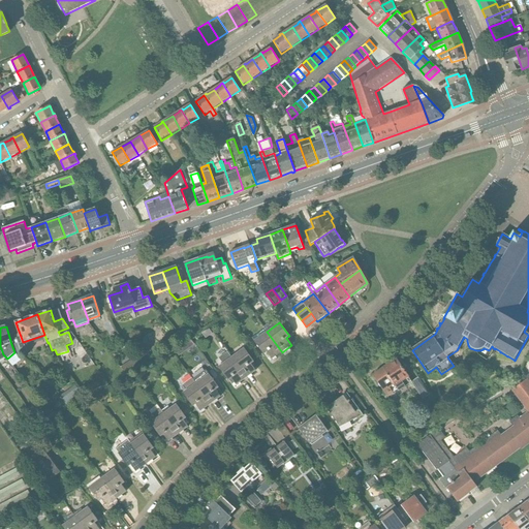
[(272,360),(282,352),(267,332),(253,341),(263,354),(267,352),(272,360)]
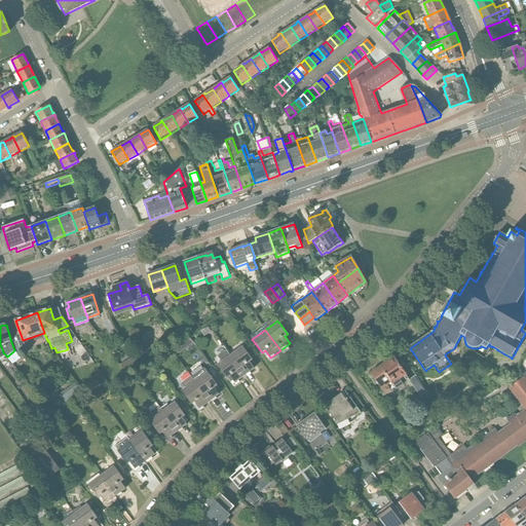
[(229,355),(245,376),(255,369),(250,362),(253,360),(242,346),(229,355)]
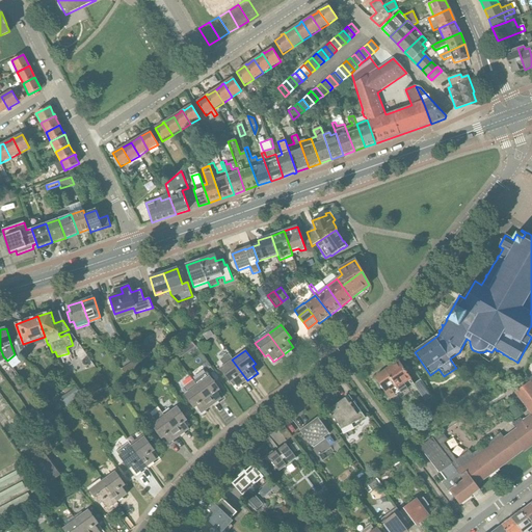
[(238,388),(247,380),(232,360),(229,354),(220,360),(223,366),(219,369),(230,382),(233,380),(238,388)]
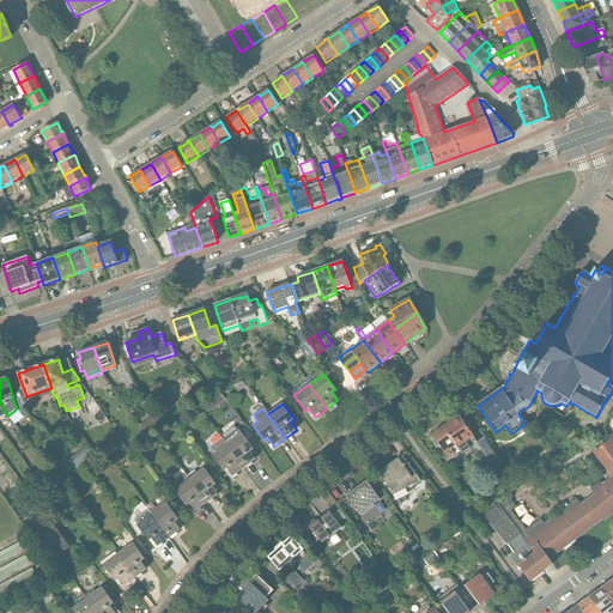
[(463,454),(478,444),(477,442),(459,417),(444,426),(460,450),(463,454)]
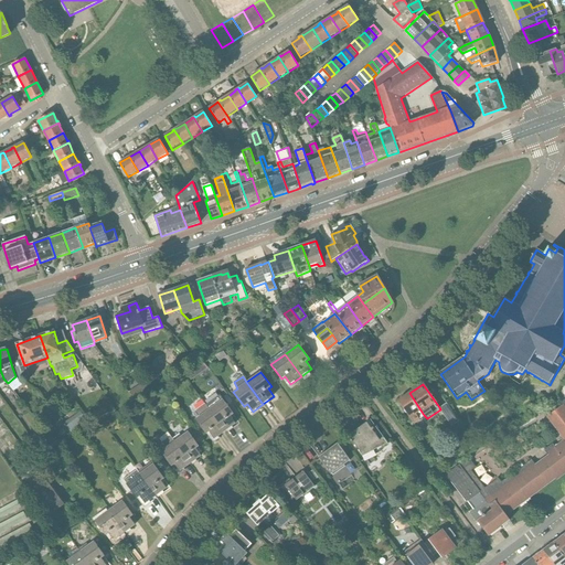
[(419,418),(424,415),(409,393),(398,401),(414,425),(418,422),(420,420),(419,418)]
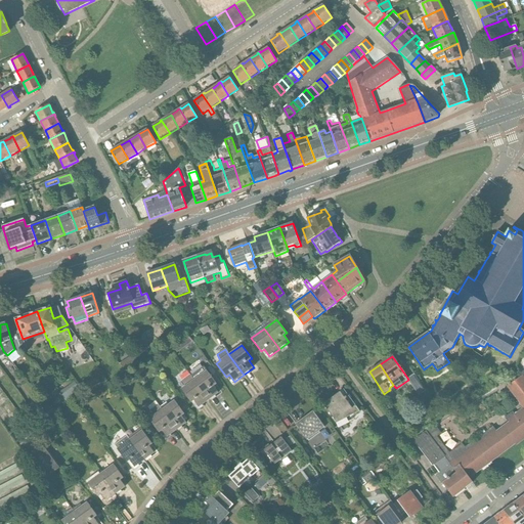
[(194,379),(209,400),(218,393),(214,386),(216,384),(207,370),(194,379)]
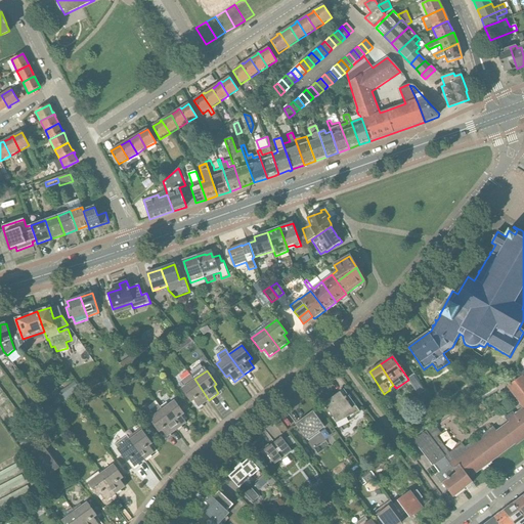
[(413,374),(407,378),(408,380),(419,394),(425,390),(413,374)]
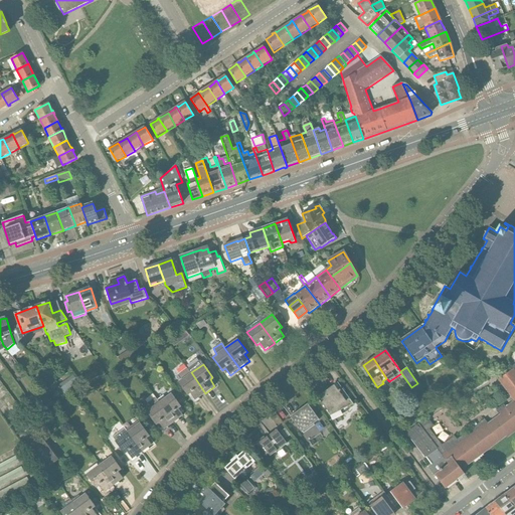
[(195,400),(205,393),(191,372),(187,368),(179,374),(182,379),(178,382),(188,395),(191,393),(195,400)]
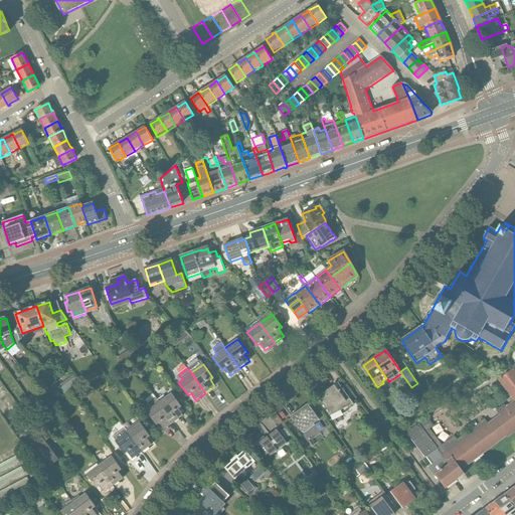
[(514,371),(513,369),(498,380),(513,401),(505,407),(504,404),(496,410),(498,412),(500,414),(488,423),(486,421),(476,430),(477,432),(460,445),(459,443),(447,452),(430,430),(434,426),(427,417),(428,417),(427,416),(406,433),(424,458),(438,449),(442,456),(443,457),(428,468),(435,476),(436,476),(446,489),(465,475),(462,470),(506,437),(507,438),(514,432),(514,371)]
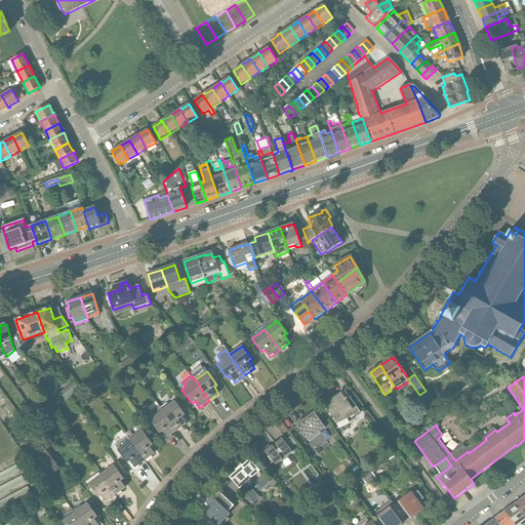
[(355,413),(359,410),(349,396),(345,399),(340,393),(323,405),(335,420),(338,418),(341,416),(346,416),(352,414),(355,413)]
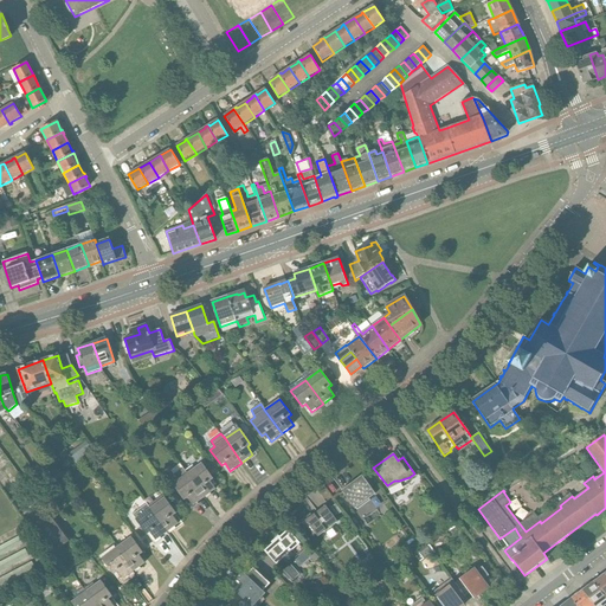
[(186,471),(205,497),(216,489),(210,481),(213,478),(201,463),(195,468),(193,465),(186,471)]
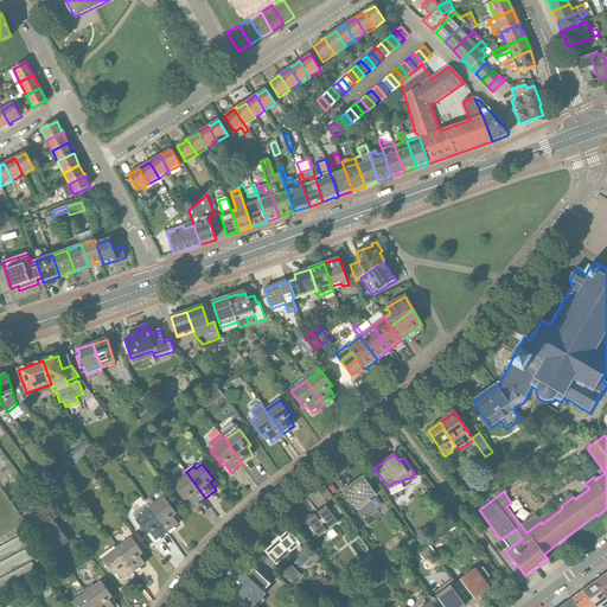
[(205,498),(186,472),(184,468),(173,475),(178,481),(172,485),(184,502),(187,499),(193,506),(205,498)]
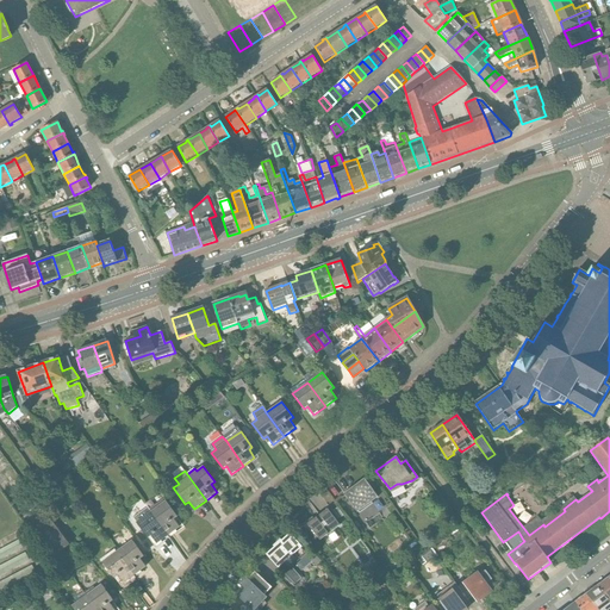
[(372,503),(378,498),(365,479),(344,495),(358,512),(360,514),(373,504),(372,503)]
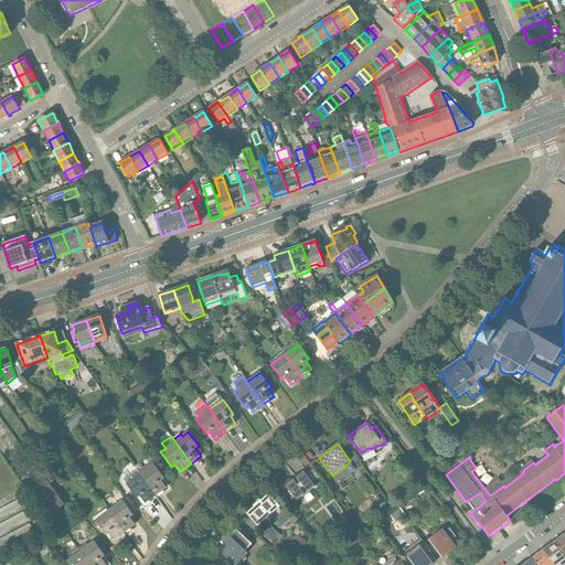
[(140,473),(156,496),(167,488),(161,481),(164,479),(153,464),(140,473)]
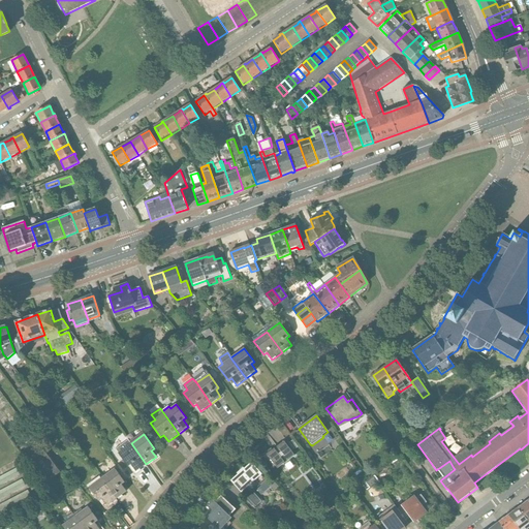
[(277,469),(294,456),(284,441),(277,447),(278,448),(275,450),(275,448),(273,450),(271,448),(263,455),(274,468),(276,467),(277,469)]
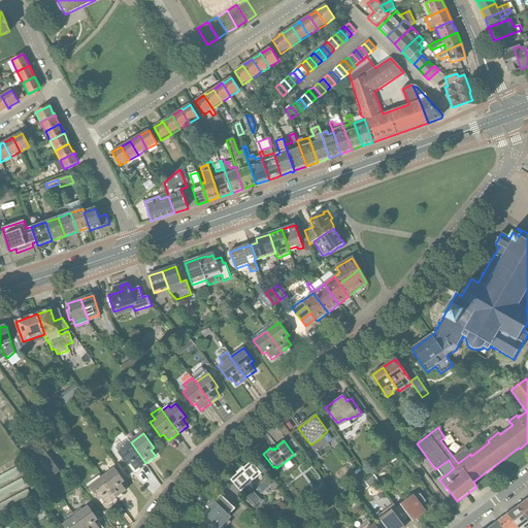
[(135,470),(145,463),(131,442),(118,452),(128,466),(131,464),(135,470)]
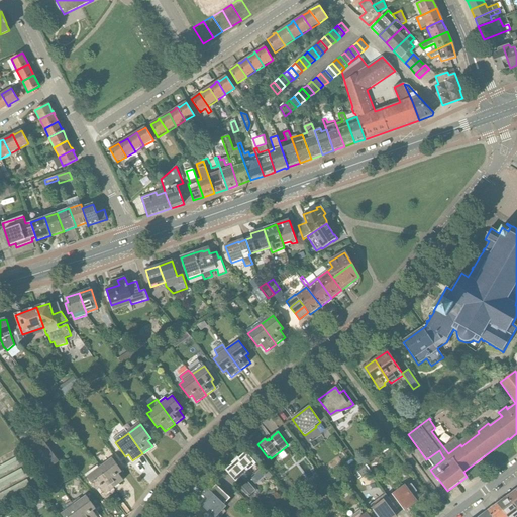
[(44,473),(60,461),(39,435),(25,446),(44,473)]
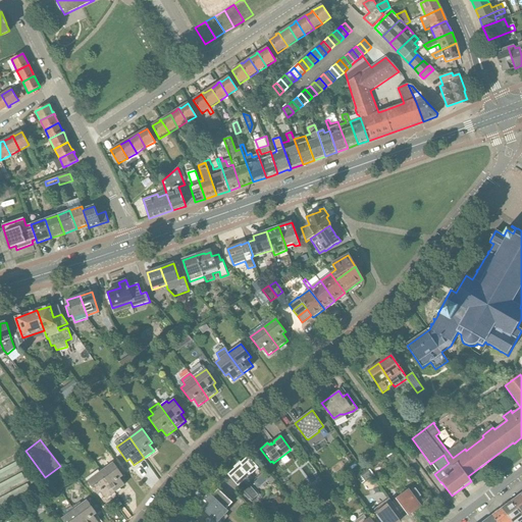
[(247,486),(261,473),(248,458),(229,475),(239,484),(243,481),(247,486)]
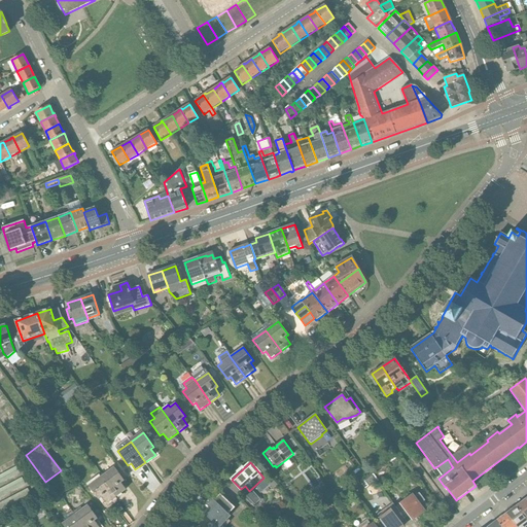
[(101,477),(116,497),(126,490),(121,483),(124,481),(114,467),(101,477)]
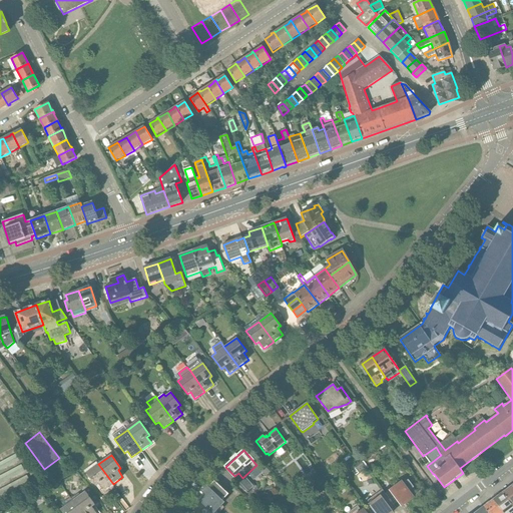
[(103,491),(113,484),(98,464),(86,473),(96,486),(99,484),(103,491)]
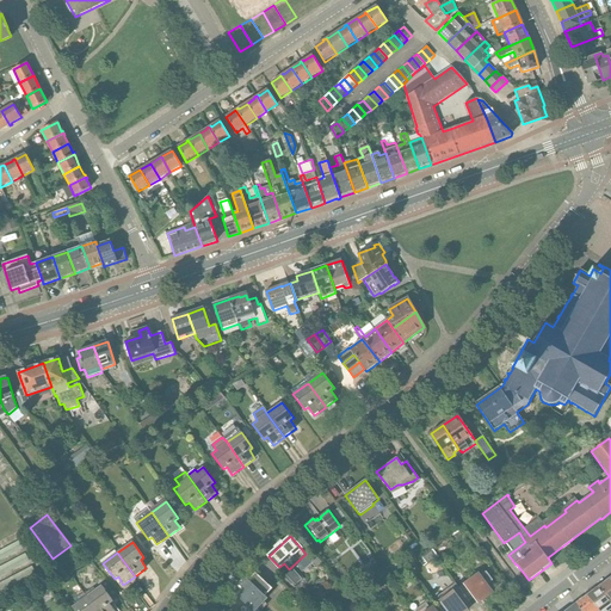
[(309,556),(298,565),(303,571),(314,562),(309,556)]
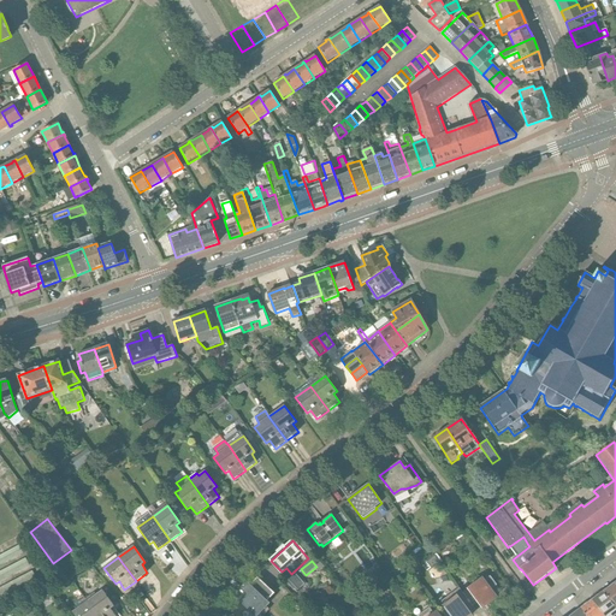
[(297,590),(306,585),(298,573),(290,578),(297,590)]
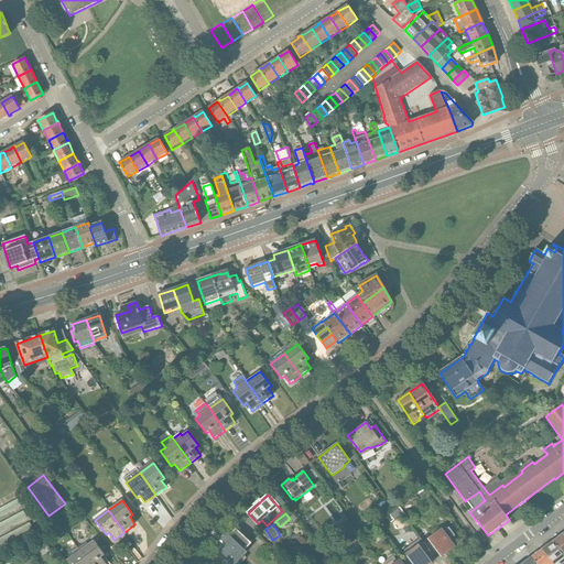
[(424,543),(433,554),(438,551),(442,556),(454,548),(448,541),(455,535),(448,528),(443,532),(441,530),(429,539),(424,543)]
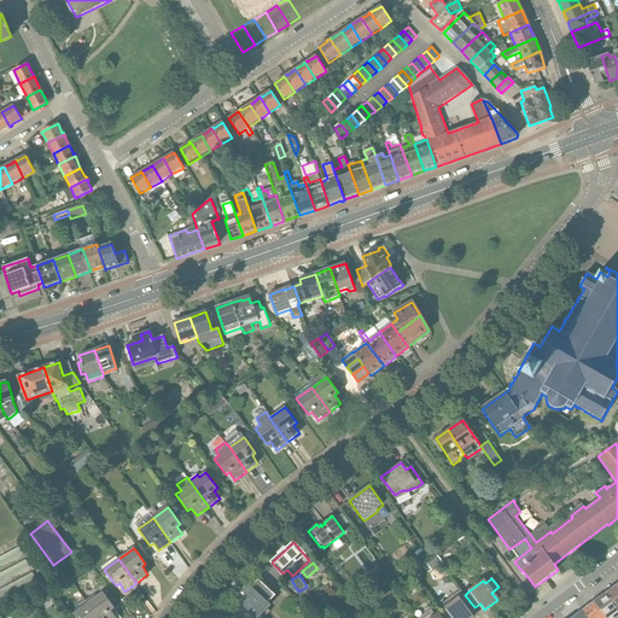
[(268,602),(275,595),(258,579),(251,587),(249,584),(244,590),(246,593),(243,595),(240,593),(235,599),(255,617),(258,617),(270,605),(268,602)]
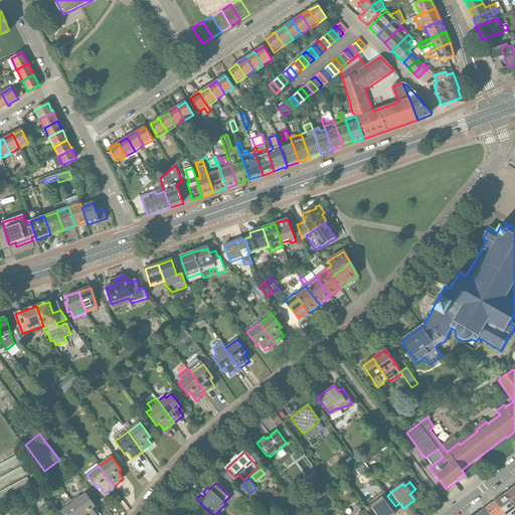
[(514,486),(514,487),(505,494),(514,507),(514,486)]
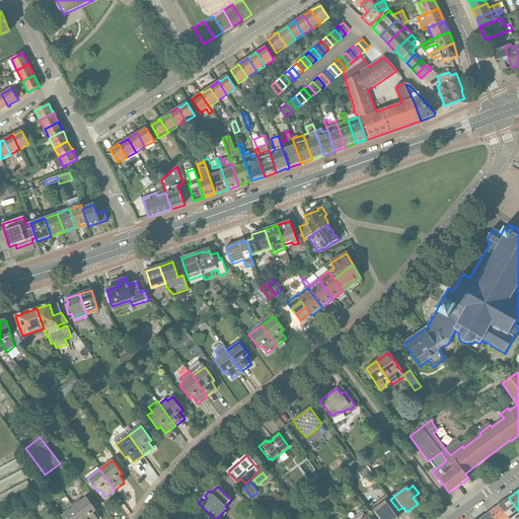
[(393,514),(398,510),(390,500),(387,496),(371,507),(380,518),(396,518),(397,518),(393,514)]
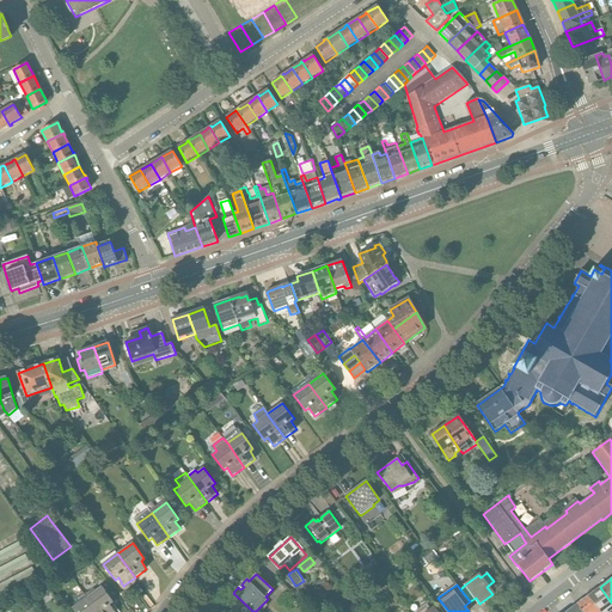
[(86,594),(98,611),(115,611),(110,605),(114,603),(102,587),(96,592),(93,588),(86,594)]
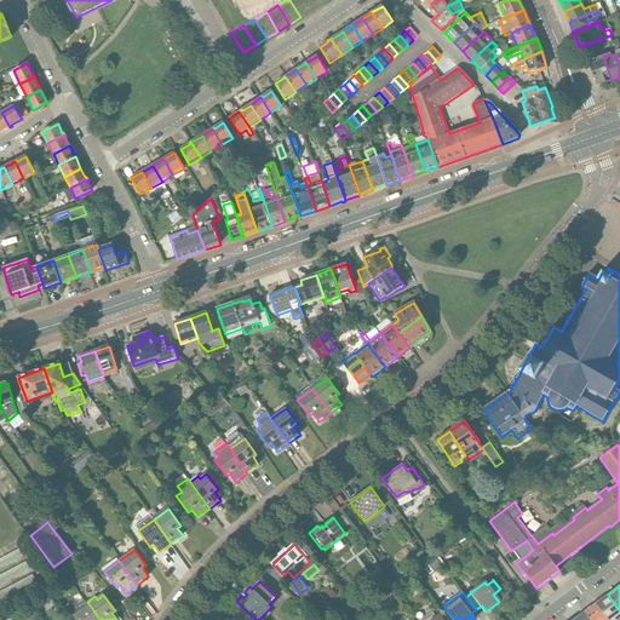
[(609,619),(619,612),(619,610),(608,595),(597,603),(609,619)]
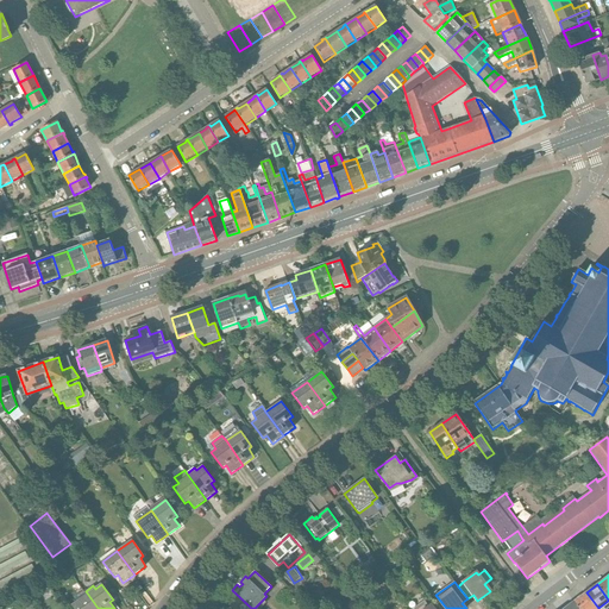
[(98,608),(86,591),(77,597),(80,600),(71,606),(74,608),(98,608)]
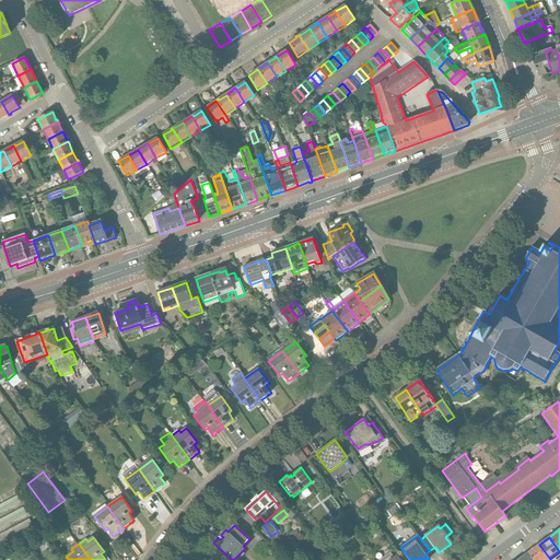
[(529,552),(534,559),(550,559),(539,545),(529,552)]
